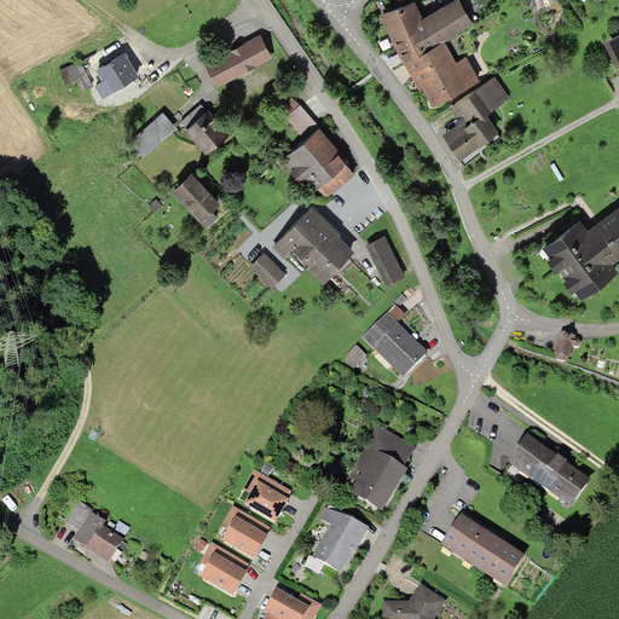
[(461,0),(455,0),(423,18),(422,15),(415,0),(380,16),(404,64),(405,64),(426,55),(423,51),(445,40),(474,24),(470,17),(461,0)]
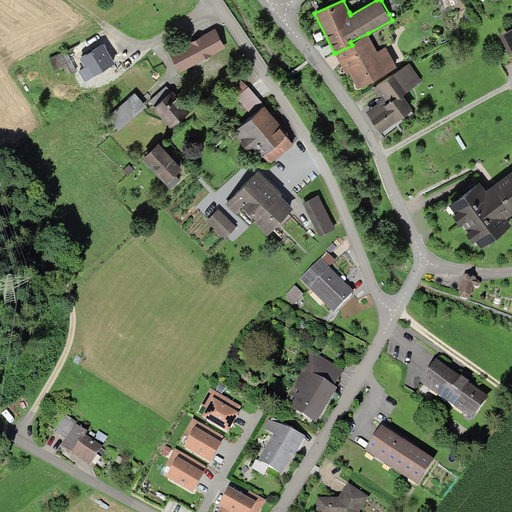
[(398,0),(382,0),(381,0),(389,14),(403,7),(398,0)]
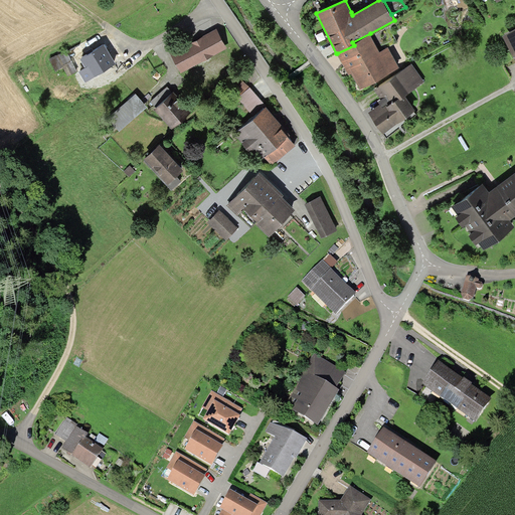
[(514,25),(503,32),(514,54),(514,25)]
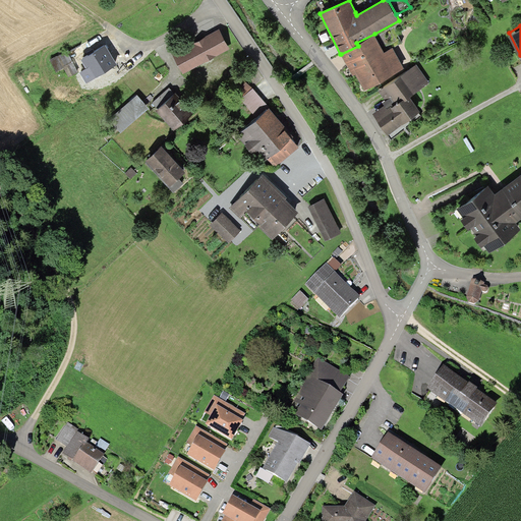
[(219,26),(173,52),(184,72),(230,47),(219,26)]
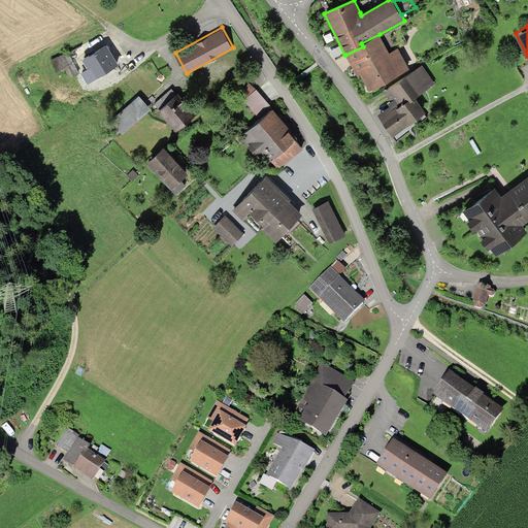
[(363,46),(345,55),(358,77),(360,75),(370,91),(409,69),(398,48),(390,53),(380,34),(361,43),(363,46)]
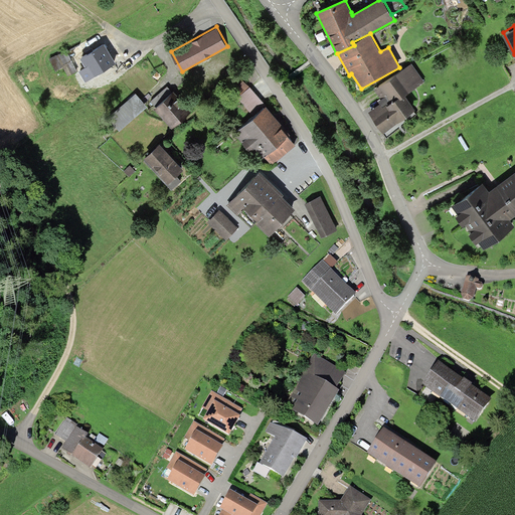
[(90,49),(79,55),(92,75),(116,61),(104,41),(90,49)]
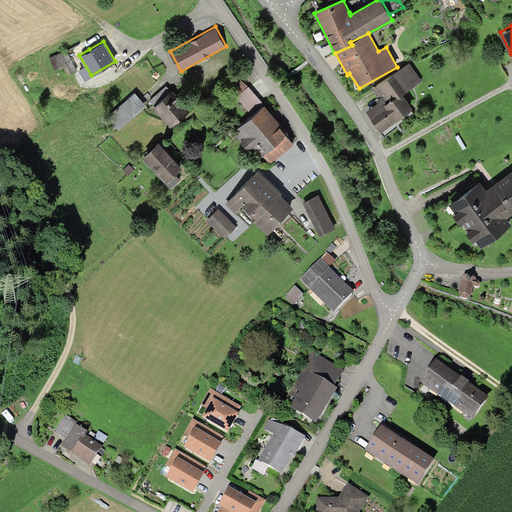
[(421,82),(409,64),(372,89),(378,99),(376,101),(378,104),(366,112),(380,132),(414,109),(403,94),(421,82)]
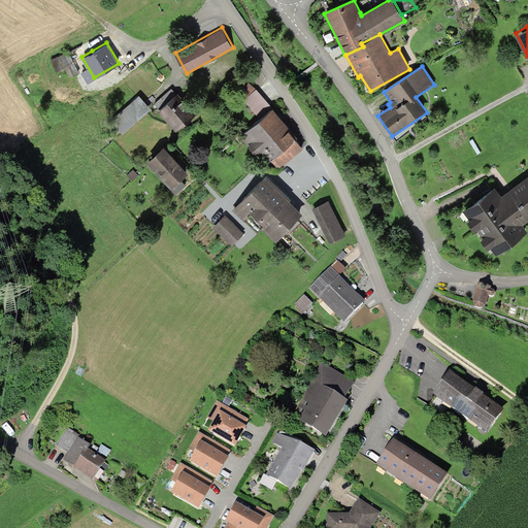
[(244,99),(256,88),(245,76),(233,87),(244,99)]
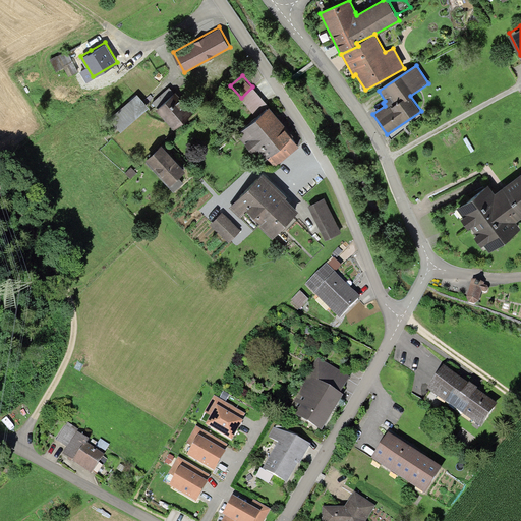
[(255,115),(269,104),(252,87),(241,98),(255,115)]
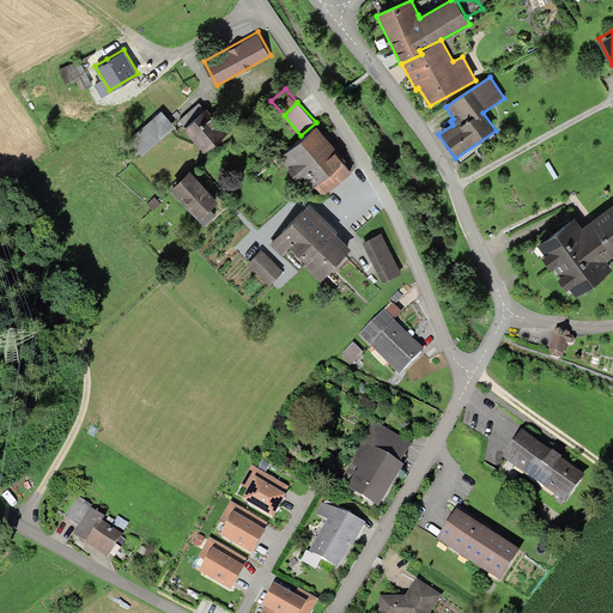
[(162,109),(128,138),(143,153),(176,125),(162,109)]
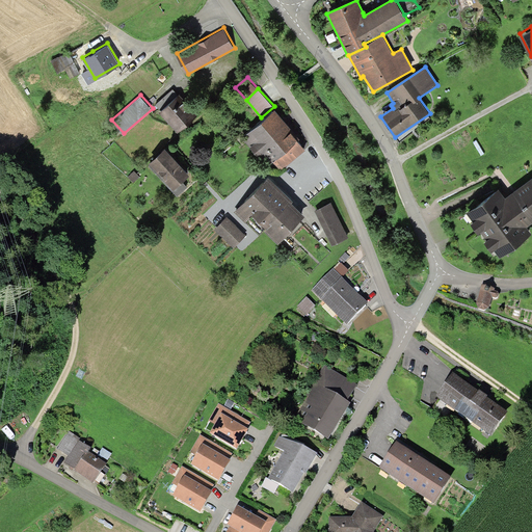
[(175,95),(158,110),(177,131),(193,114),(186,106),(183,104),(181,102),(175,95)]
